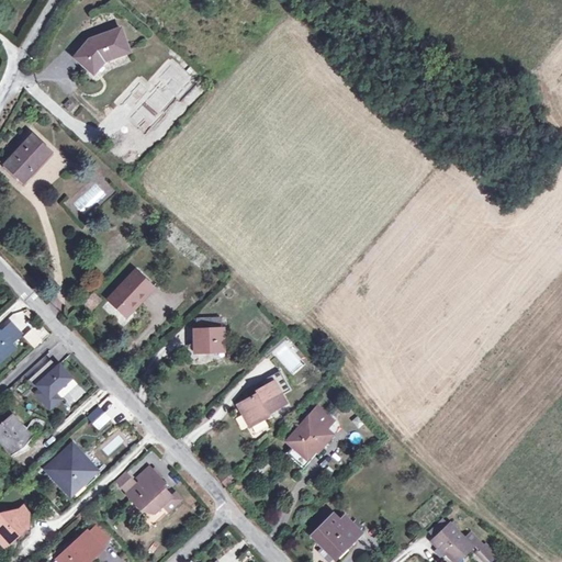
[(89,40),(75,57),(93,74),(104,62),(128,52),(121,29),(89,40)]
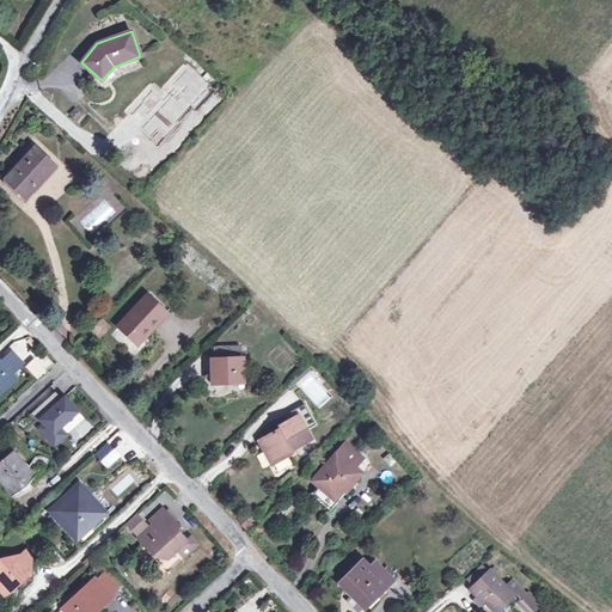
[(564,122),(569,115),(561,109),(556,115),(564,122)]
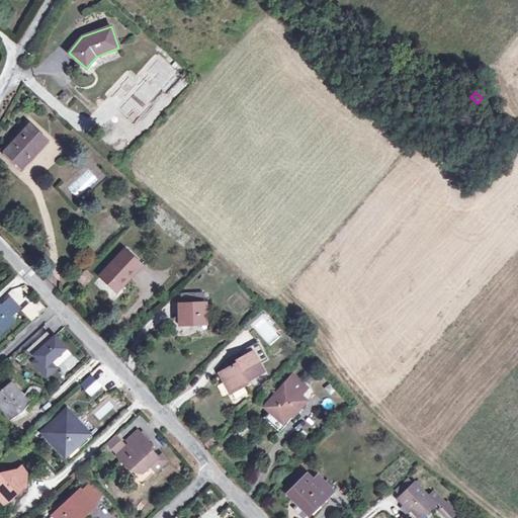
[(32,151),(35,153),(47,140),(29,123),(18,136),(17,135),(11,141),(13,142),(4,151),(11,157),(10,158),(19,166),(32,151)]
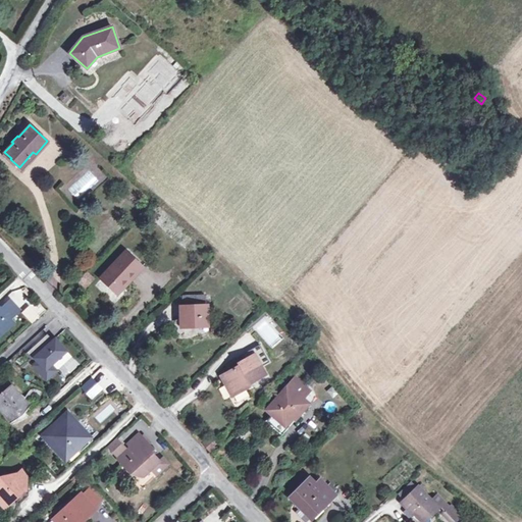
[(33,152),(19,167),(21,169),(36,154),(33,152)]
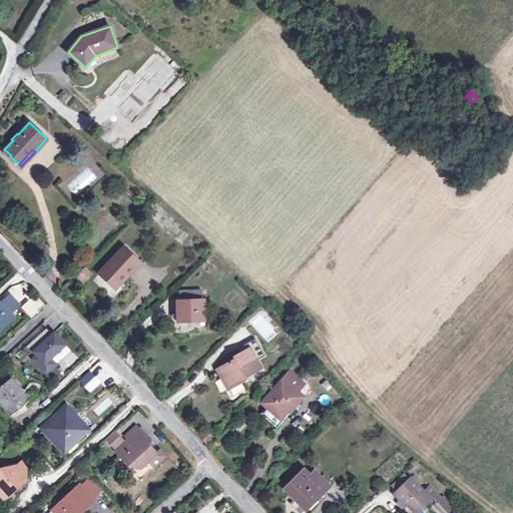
[(59,182),(72,197),(95,176),(85,165),(67,182),(63,178),(59,182)]
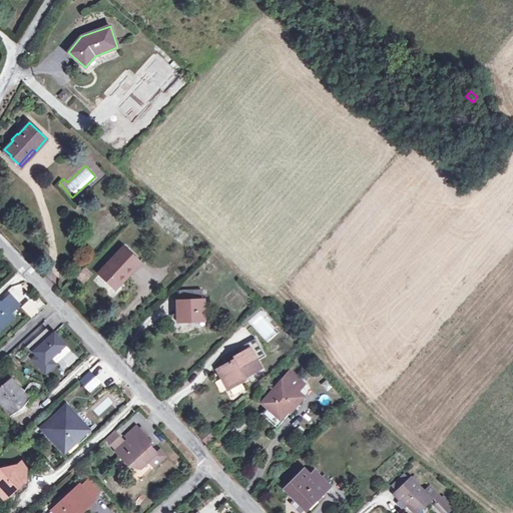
[(115,288),(138,263),(123,247),(99,273),(115,288)]
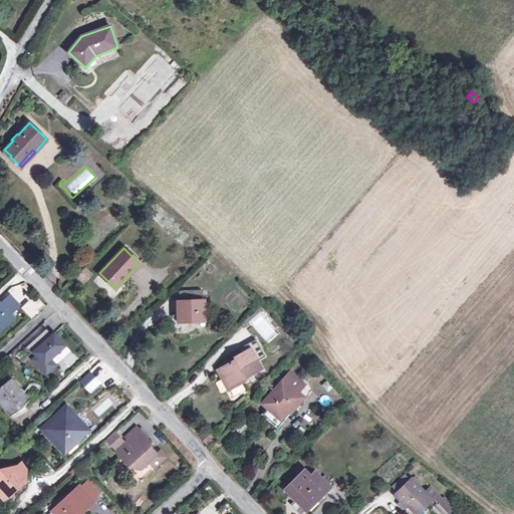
[(83,281),(90,274),(84,269),(77,276),(83,281)]
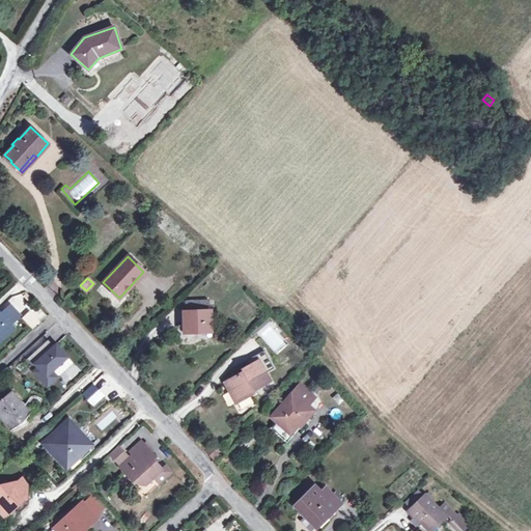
[(101,284),(95,289),(116,309),(121,303),(101,284)]
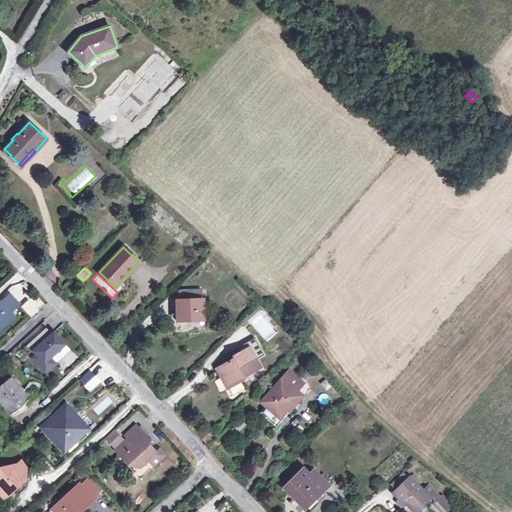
[(179,290),(179,301),(200,300),(200,290),(179,290)]
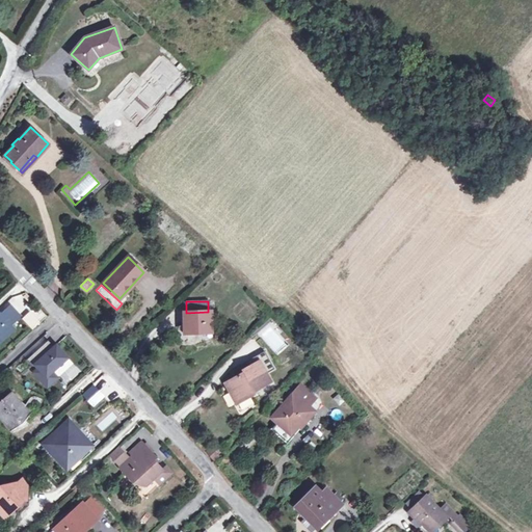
[(0,341),(14,329),(10,325),(20,316),(10,306),(0,315),(0,314),(0,341)]
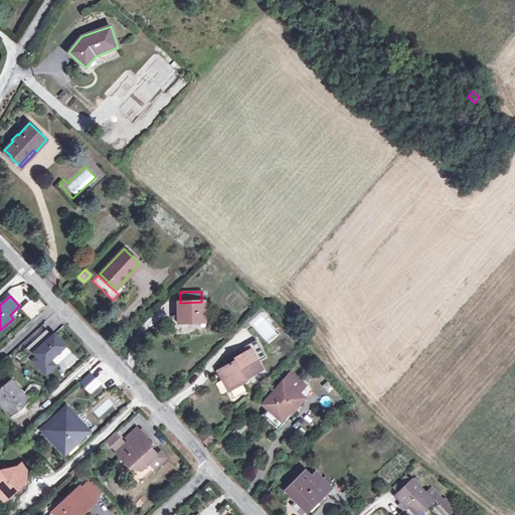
[(21,307),(31,320),(38,313),(28,301),(21,307)]
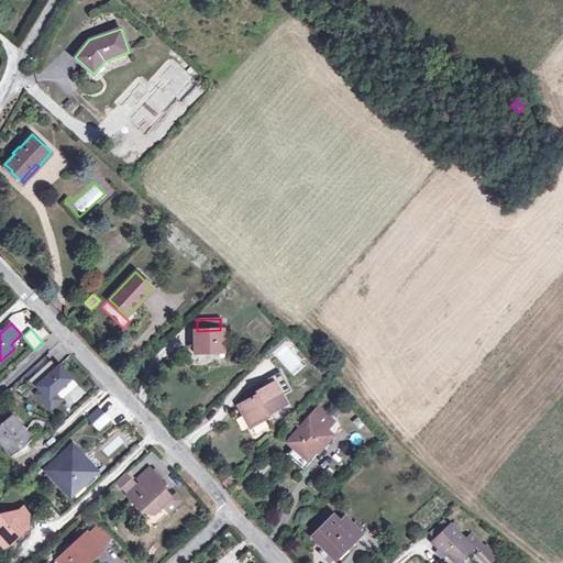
[(221,349),(220,330),(197,331),(196,331),(196,350),(221,349)]
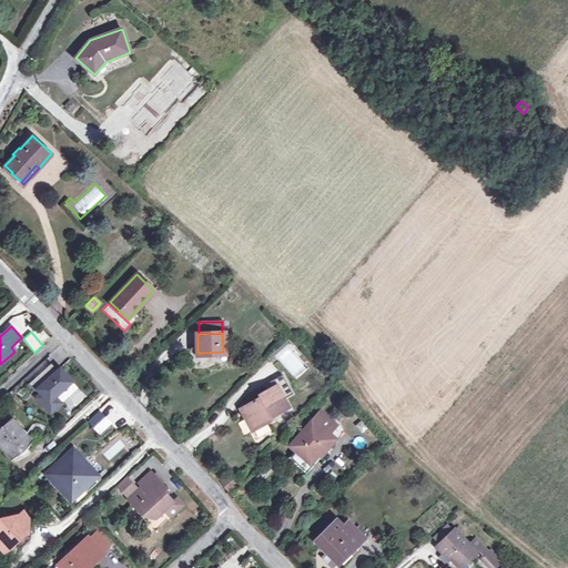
[(47,358),(24,379),(34,389),(56,368),(47,358)]
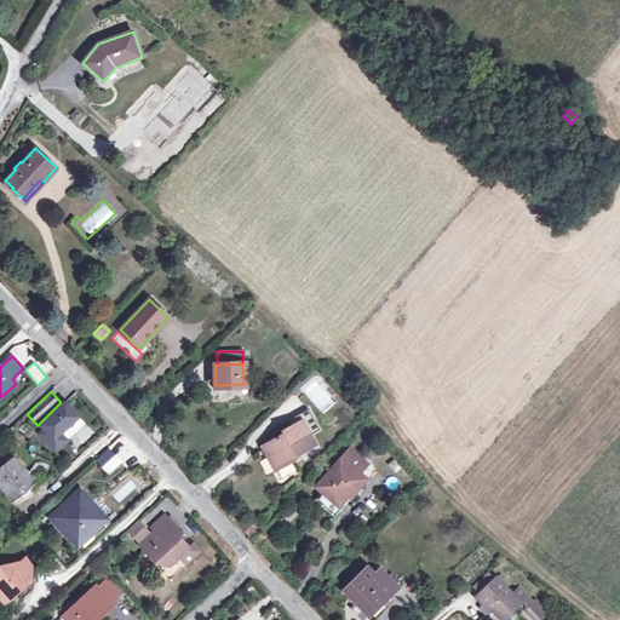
[(80,415),(67,401),(42,423),(47,428),(41,434),(56,449),(67,440),(62,432),(80,415)]
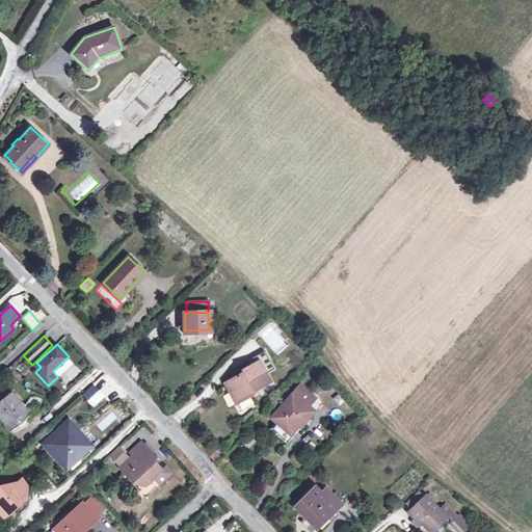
[(259,362),(242,371),(243,373),(238,376),(224,382),(237,403),(255,393),(254,391),(270,381),(259,362)]
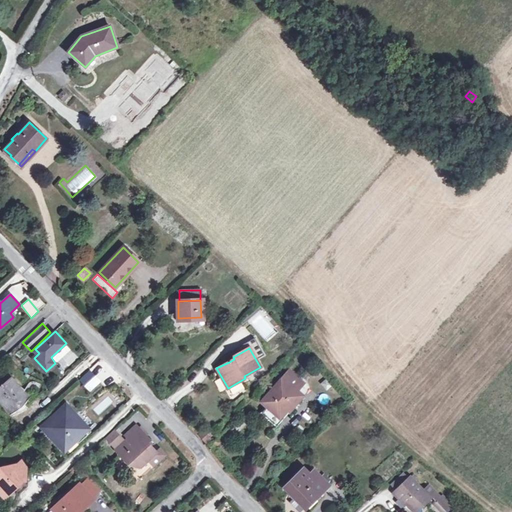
[(90,370),(80,379),(91,390),(101,381),(90,370)]
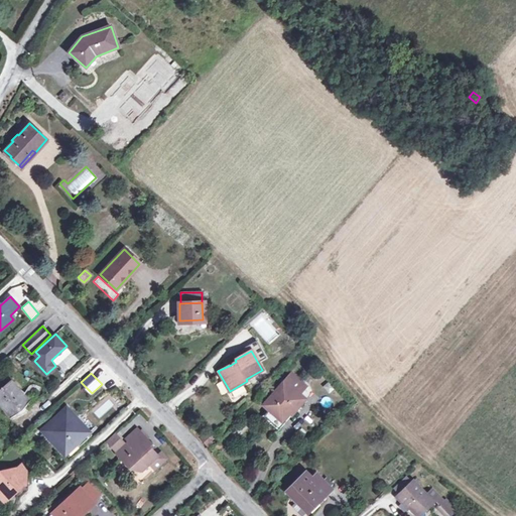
[(293,407),(300,399),(295,395),(304,385),(290,373),(263,405),(267,408),(260,417),(277,431),(283,423),(280,419),(292,407),(293,407)]
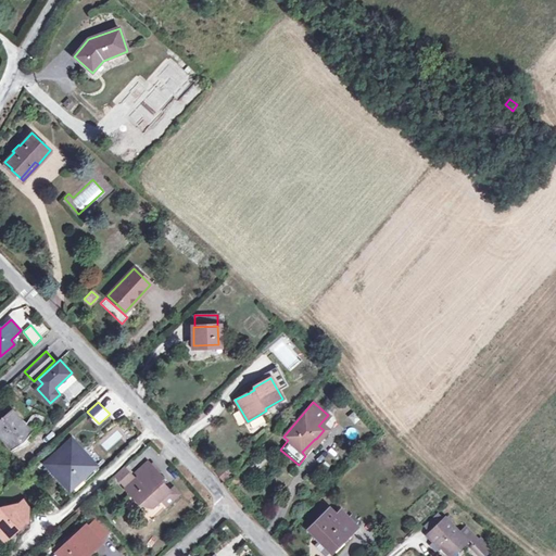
[(238,425),(244,421),(239,411),(232,414),(238,425)]
